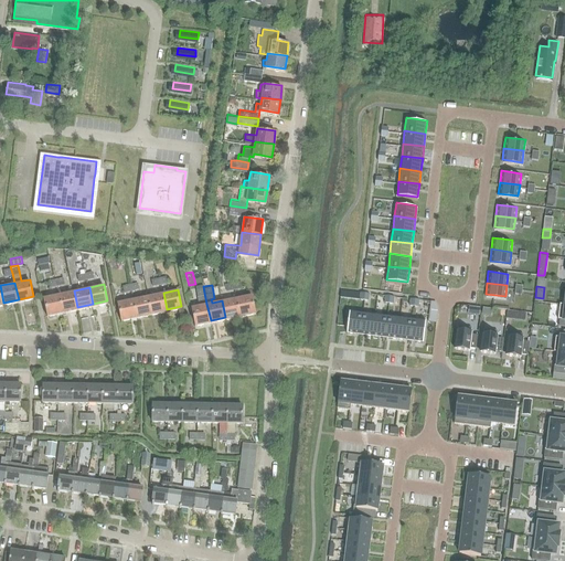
[(63,310),(77,307),(74,290),(59,293),(63,310)]
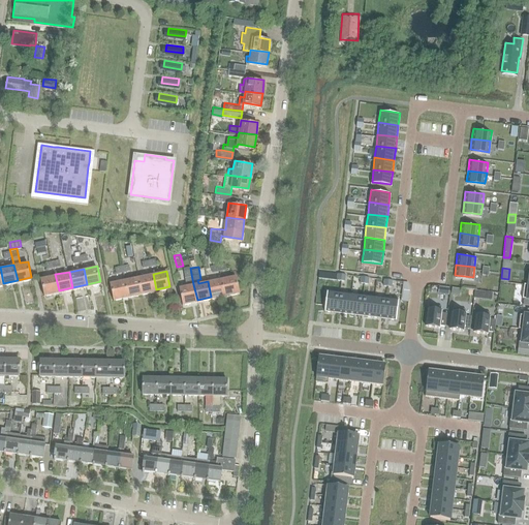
[(59,290),(55,274),(41,278),(44,294),(59,290)]
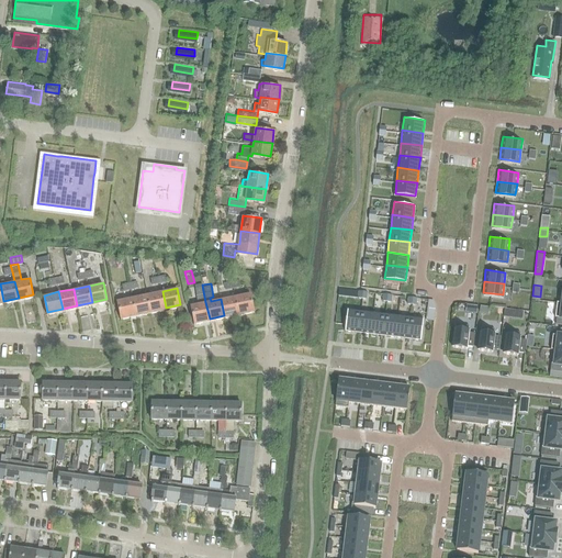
[(147,294),(150,311),(166,308),(163,291),(147,294)]
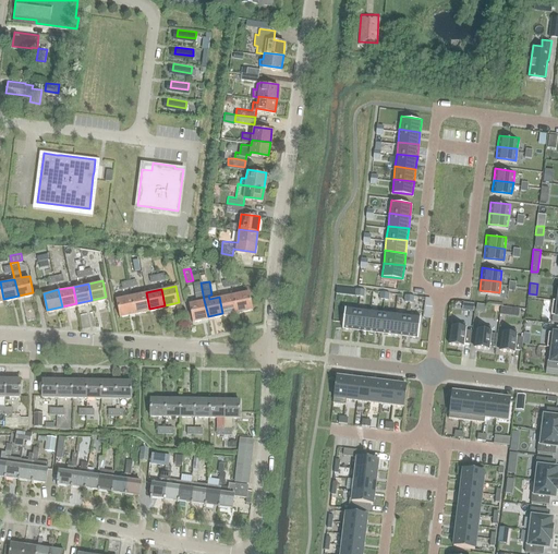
[(233,293),(238,310),(252,306),(249,290),(233,293)]
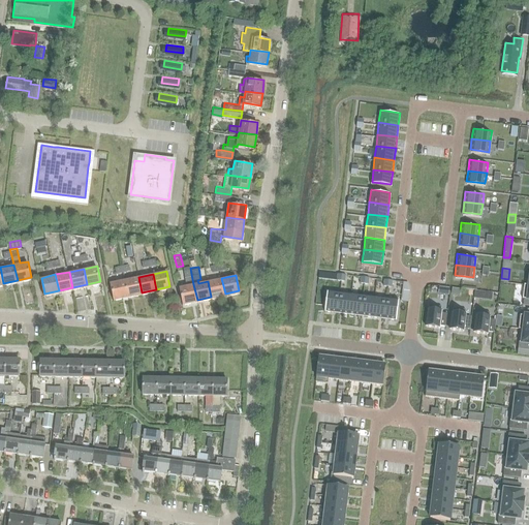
[(128,296),(142,292),(138,277),(124,279),(128,296)]
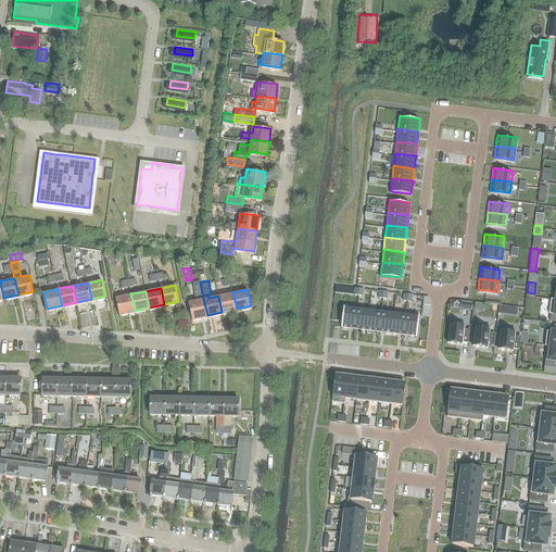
[(218,296),(222,312),(237,309),(232,292),(218,296)]
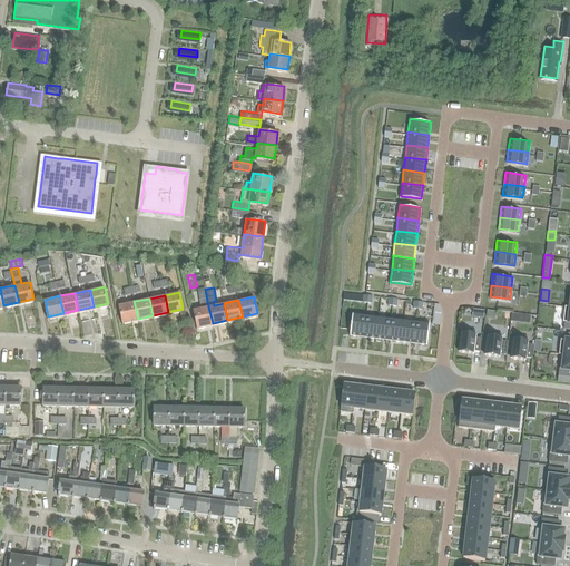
[(134,301),(119,304),(123,321),(138,319),(134,301)]
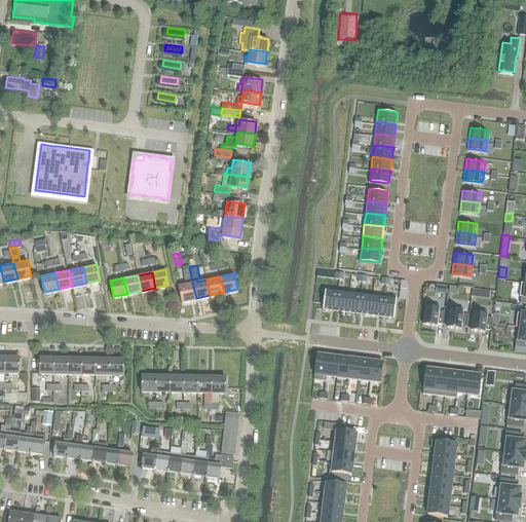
[(182,301),(196,298),(192,283),(179,286),(182,301)]
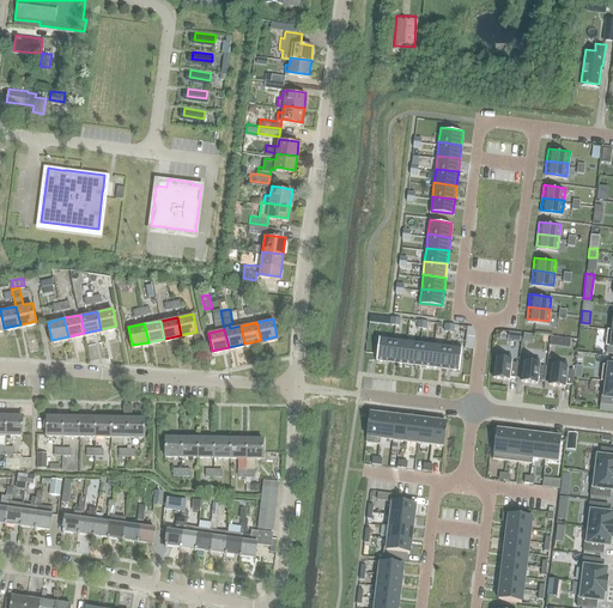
[(390,359),(393,336),(378,334),(376,357),(390,359)]
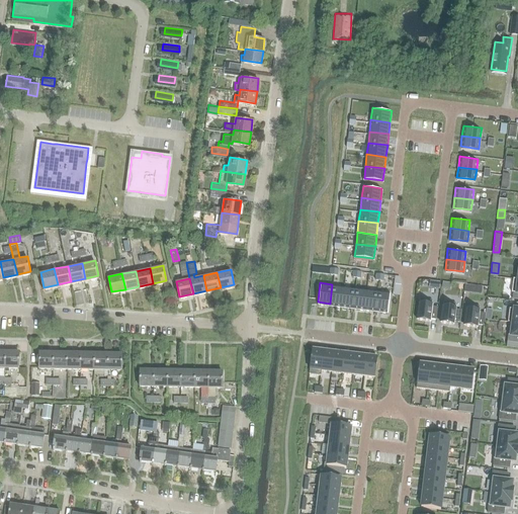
[(341,305),(344,285),(332,284),(330,304),(341,305)]
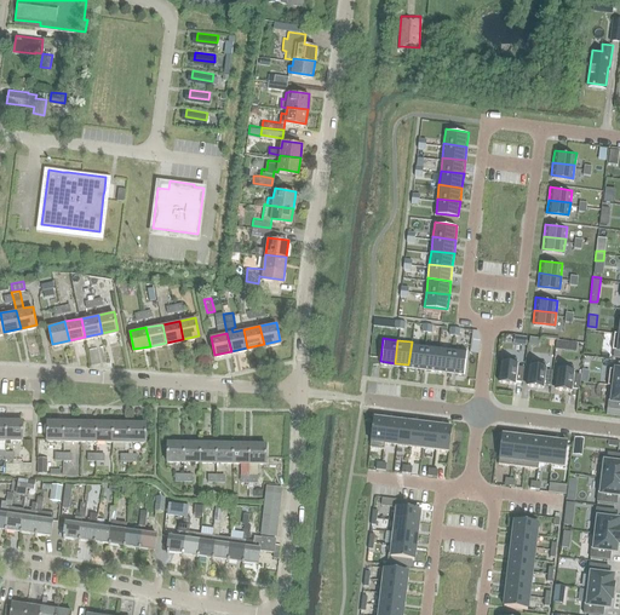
[(423,366),(425,343),(412,342),(408,365),(423,366)]
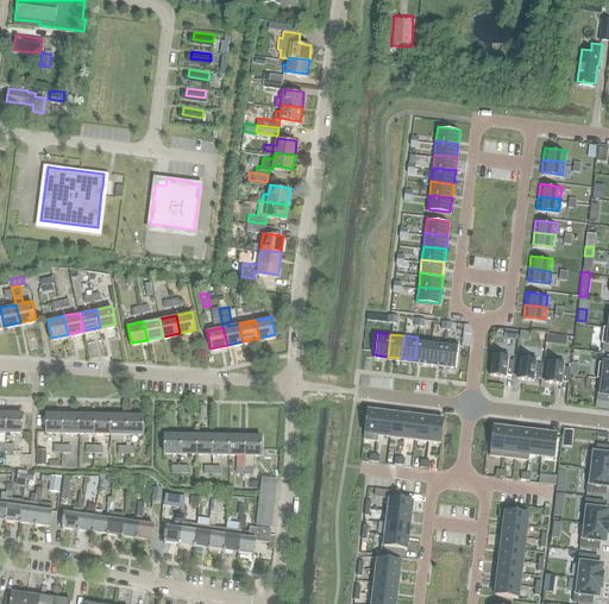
[(418,337),(415,359),(428,362),(431,339),(418,337)]
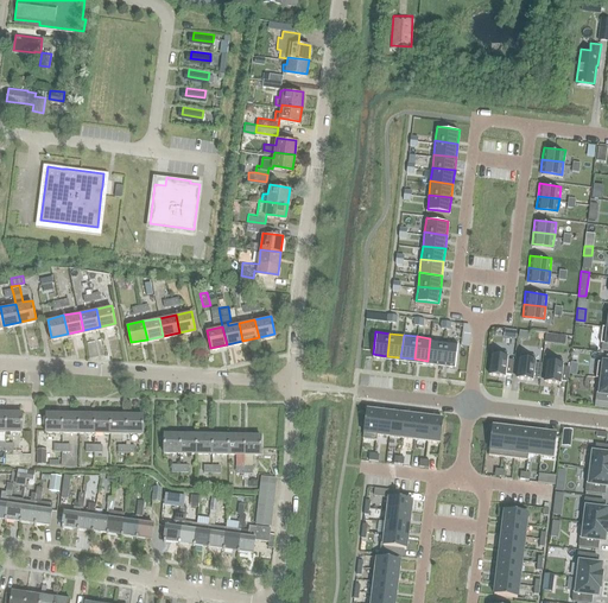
[(441,362),(444,340),(430,338),(428,361),(441,362)]
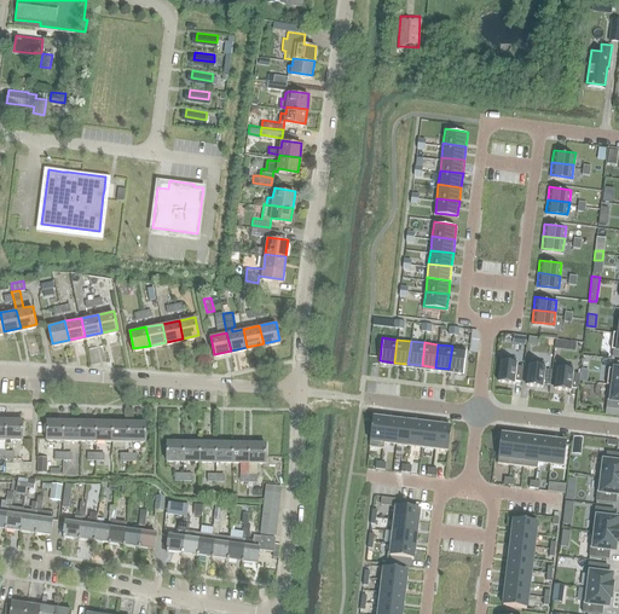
[(463,370),(467,348),(452,346),(449,369),(463,370)]
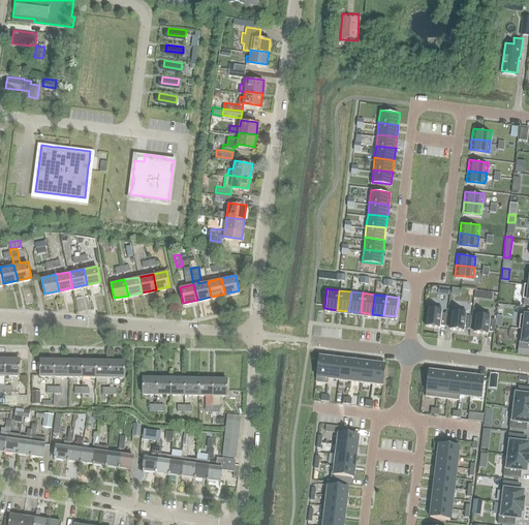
[(445,323),(447,311),(440,310),(441,304),(429,302),(426,323),(439,326),(439,322),(445,323)]
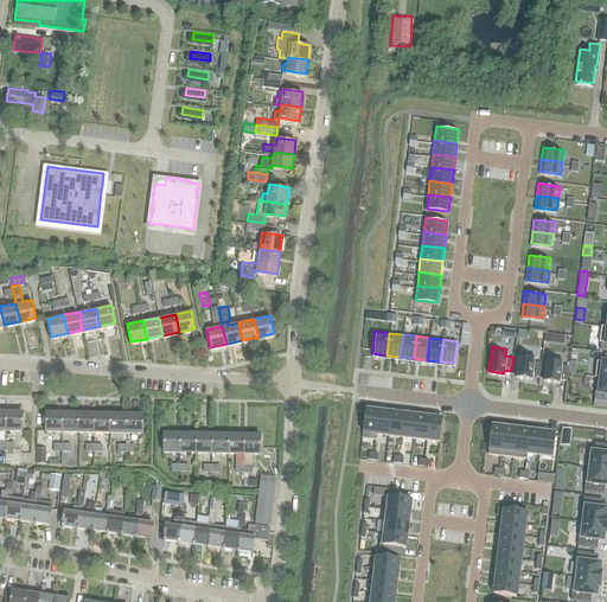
[(534,359),(535,352),(519,350),(517,375),(531,376),(531,373),(538,375),(541,360),(534,359)]
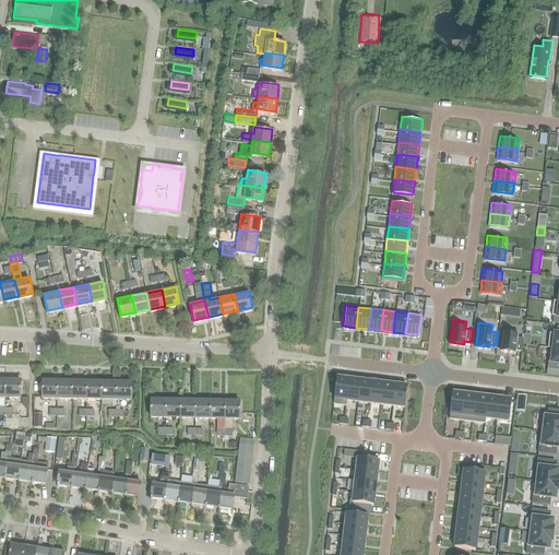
[(548,344),(558,345),(558,323),(558,325),(557,331),(549,330),(548,344)]
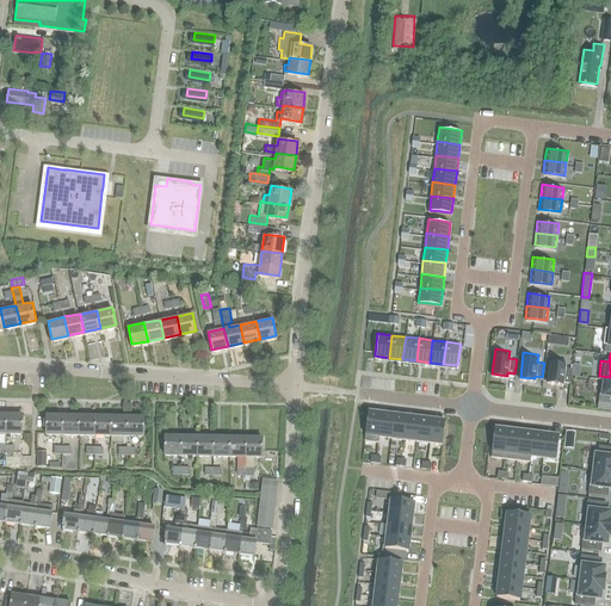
[(571,381),(572,366),(565,365),(566,358),(551,356),(548,381),(562,382),(563,379),(571,381)]
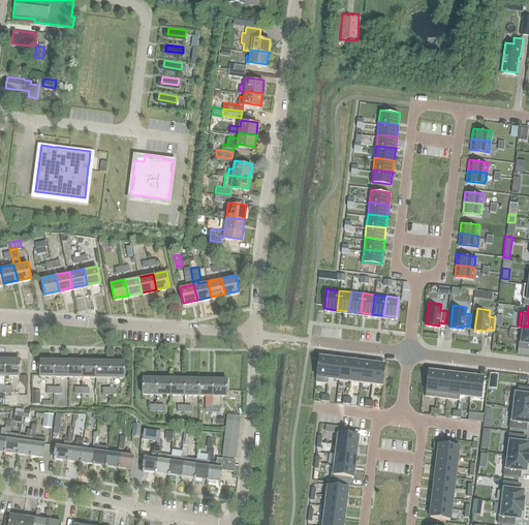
[(528,327),(519,326),(521,327),(518,351),(528,352),(528,327)]
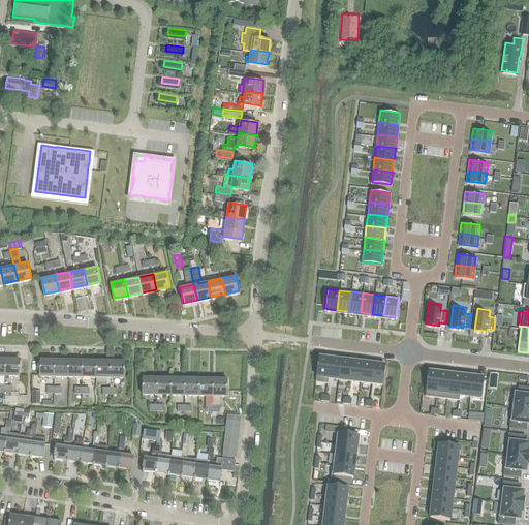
[(328,380),(329,375),(328,375),(330,356),(318,354),(315,379),(328,380)]
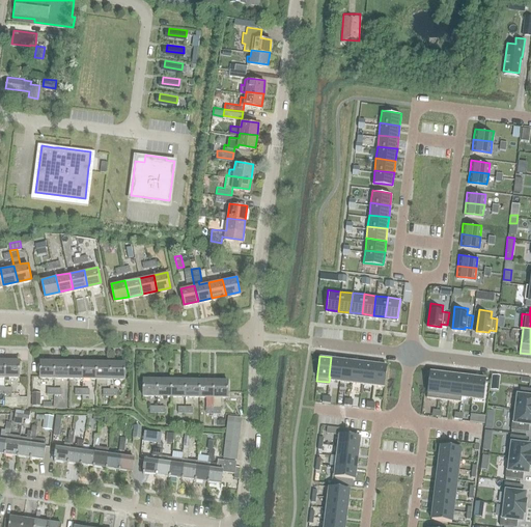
[(331,357),(329,377),(330,377),(340,379),(342,358),(331,357)]
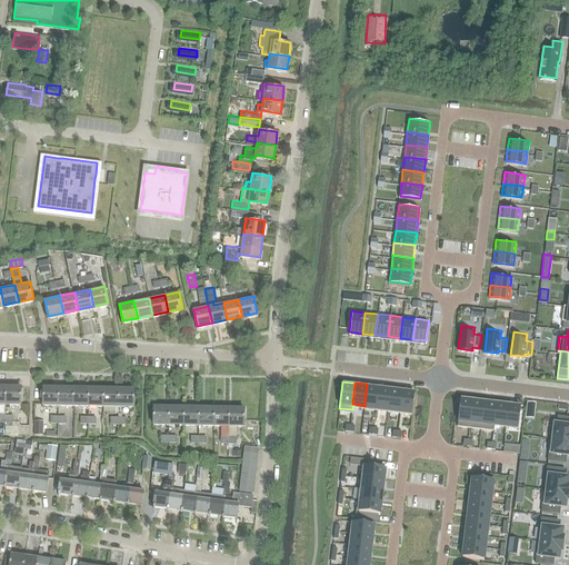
[(20,402),(20,384),(6,384),(6,400),(20,402)]
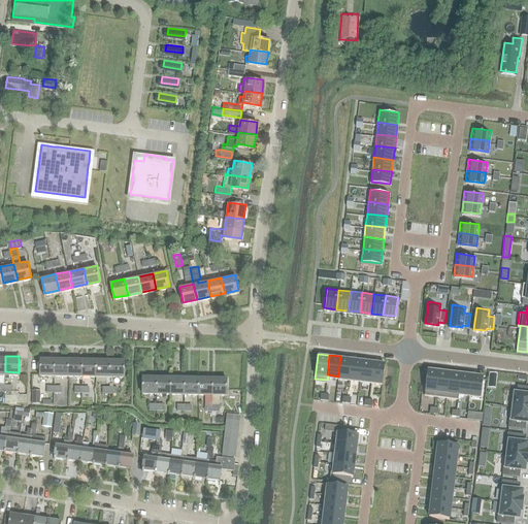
[(352,357),(340,356),(338,377),(349,378),(352,357)]
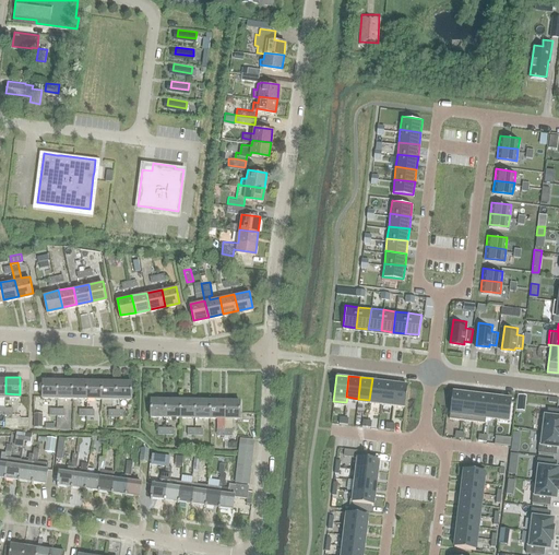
[(57,396),(57,379),(43,378),(43,396),(57,396)]
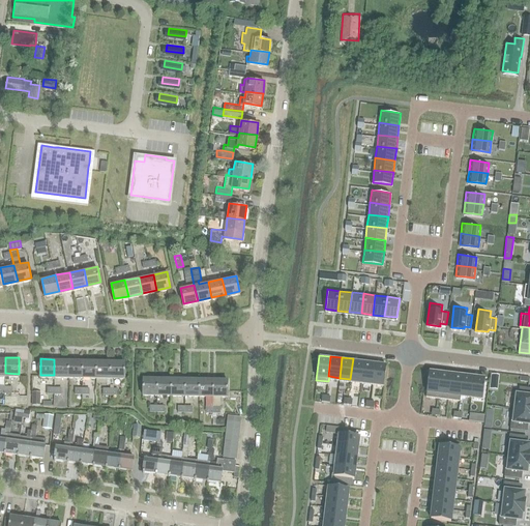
[(361,380),(363,360),(353,358),(350,379),(361,380)]
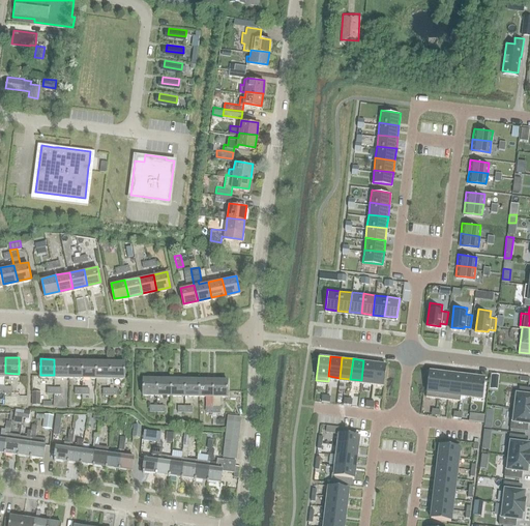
[(58,375),(67,375),(67,359),(54,359),(54,375),(54,385),(58,385),(58,375)]
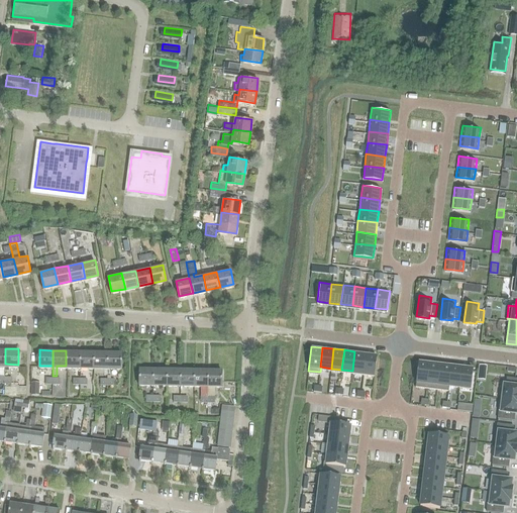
[(80,350),(66,350),(66,366),(76,366),(80,366),(80,350)]
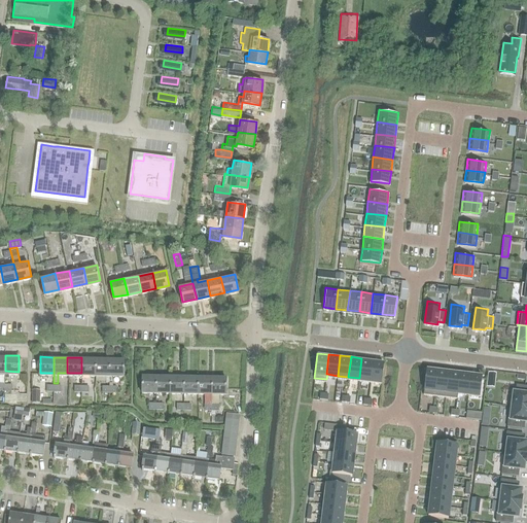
[(82,373),(96,373),(96,357),(81,357),(81,373),(82,373)]
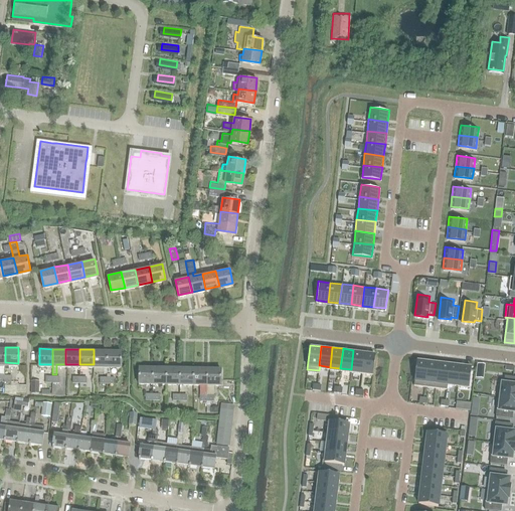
[(107,370),(107,364),(107,349),(94,349),(94,364),(104,364),(104,370),(107,370)]
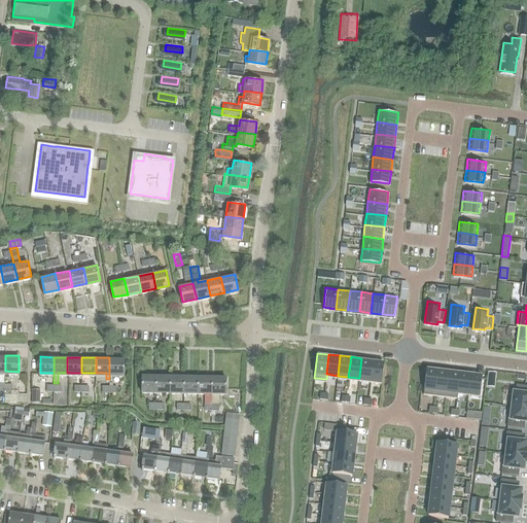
[(124,358),(109,357),(109,373),(124,374),(124,358)]
